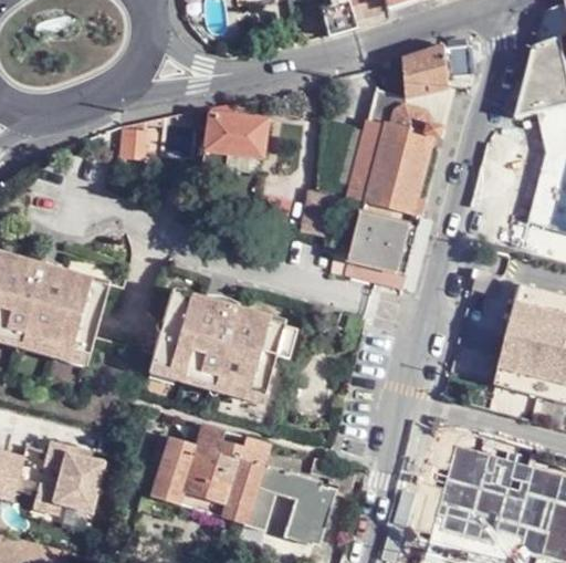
[(357,25),(387,14),(386,6),(384,0),(349,0),(350,1),(350,2),(357,25)]
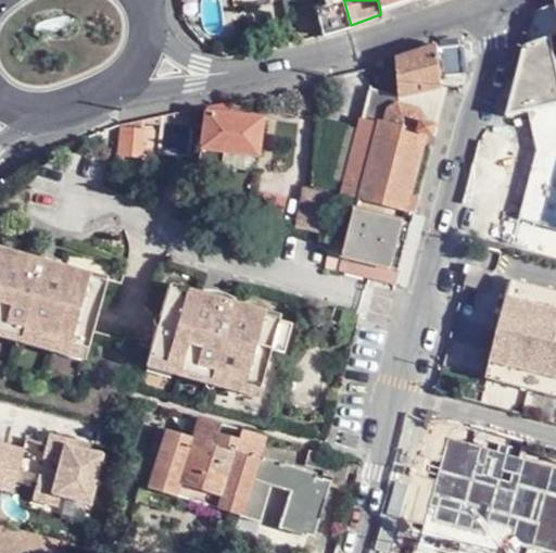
[(321,35),(351,25),(344,2),(325,5),(315,7),(321,35)]
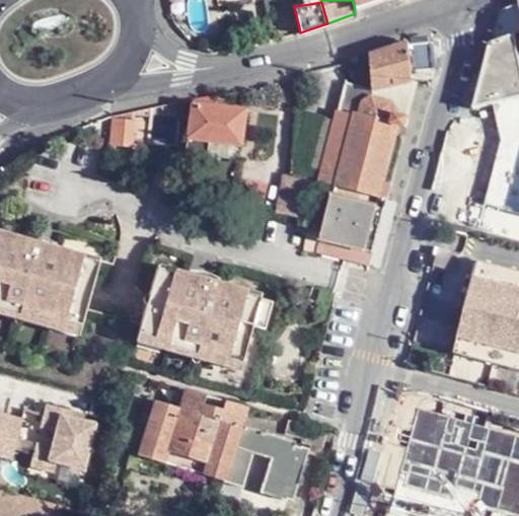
[(496,16),(491,38),(515,32),(518,30),(518,3),(499,8),(496,16)]
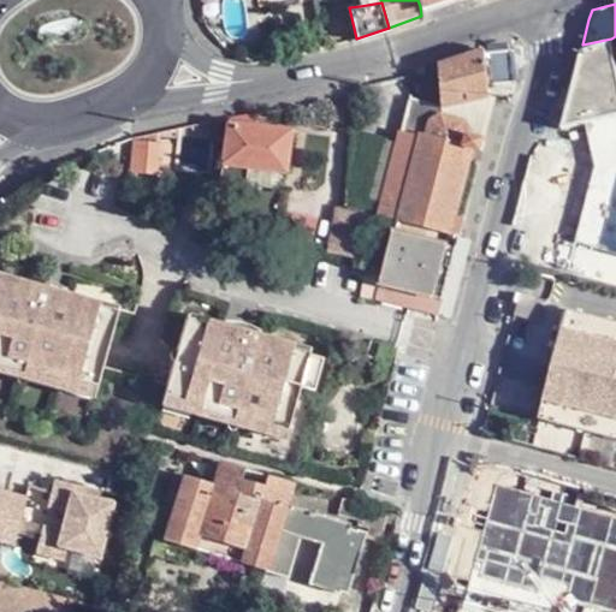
[(615,61),(611,39),(582,45),(561,123),(615,113),(615,61)]
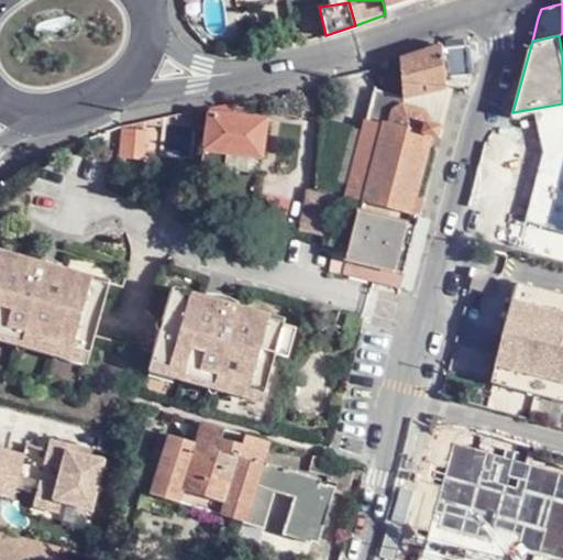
[(443,43),(401,56),(406,98),(450,86),(443,43)]
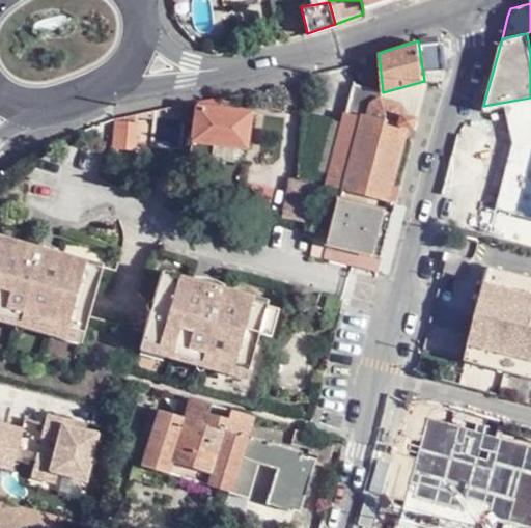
[(409,114),(417,117),(427,79),(424,81),(383,92),(404,100),(411,106),(409,114)]
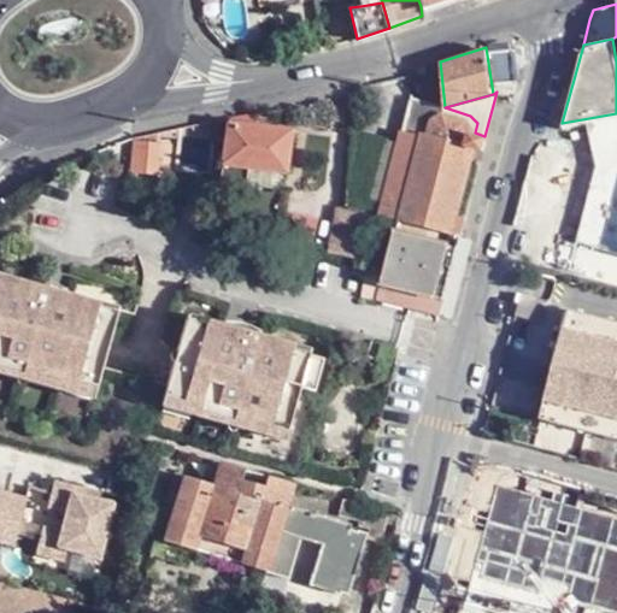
[(380,216),(397,219),(448,233),(450,227),(454,210),(471,147),(475,133),(477,123),(470,116),(445,107),(442,107),(411,102),(403,134),(399,134),(380,216)]
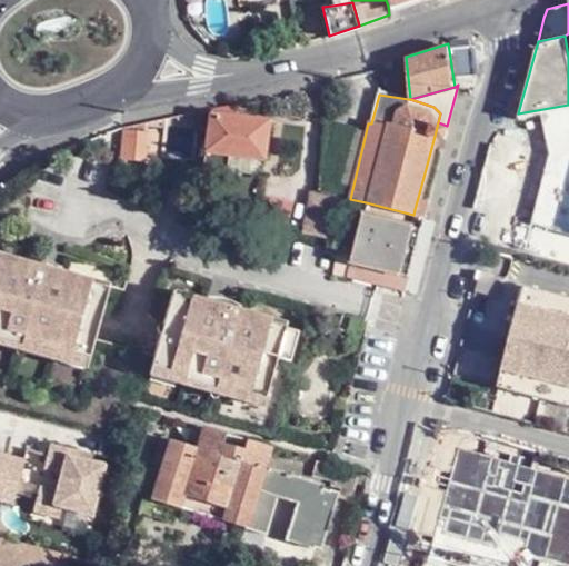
[(568,105),(518,113),(507,159),(561,148),(568,147),(568,146),(568,105)]
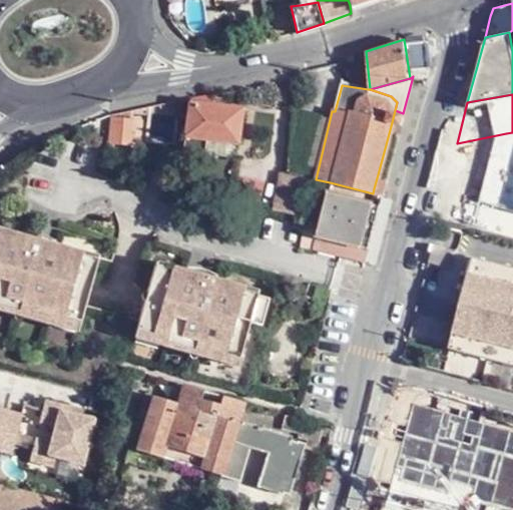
[(187,103),(210,105),(210,99),(187,97),(185,103),(187,103)]
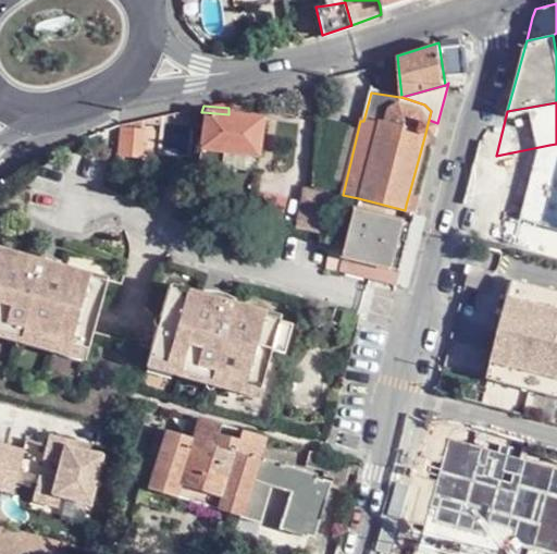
[(261,118),(229,114),(203,112),(199,154),(224,157),(256,160),(261,118)]
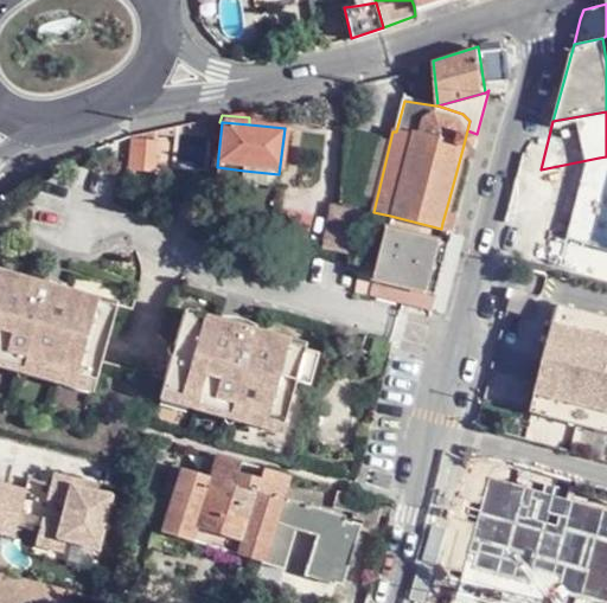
[(134,132),(129,133),(128,165),(159,166),(159,132),(136,130),(134,132)]
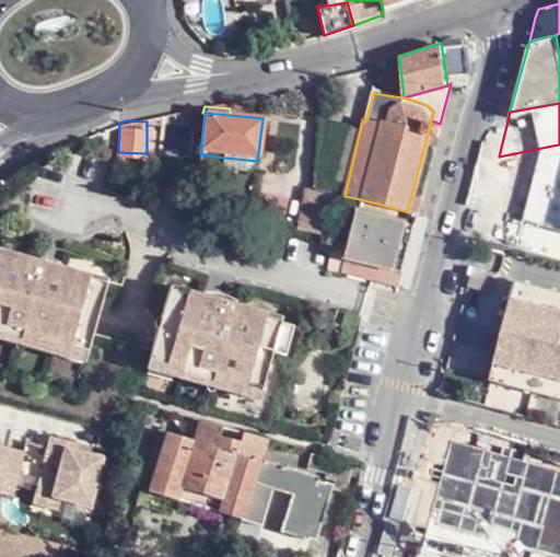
[(428,134),(436,136),(440,124),(431,120),(428,134)]
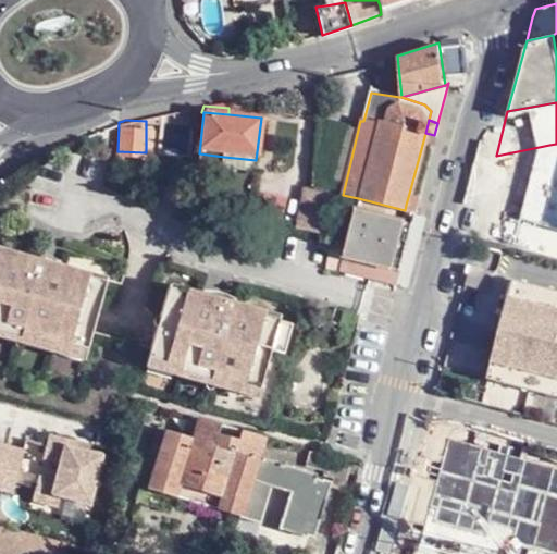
[(224,157),(199,154),(196,167),(220,171),(224,157)]
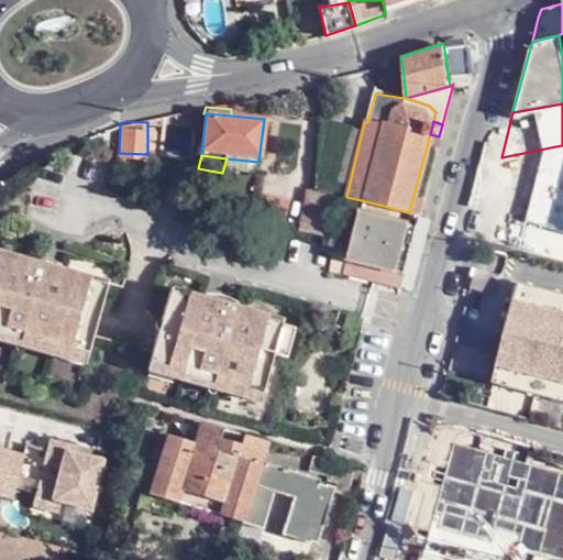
[(419,210),(423,194),(415,191),(410,207),(419,210)]
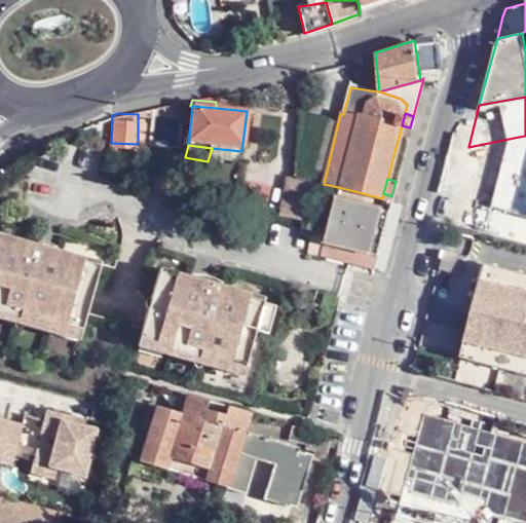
[(324,184),(313,181),(311,198),(316,200),(308,251),(320,254),(324,239),(335,196),(338,187),(324,184)]
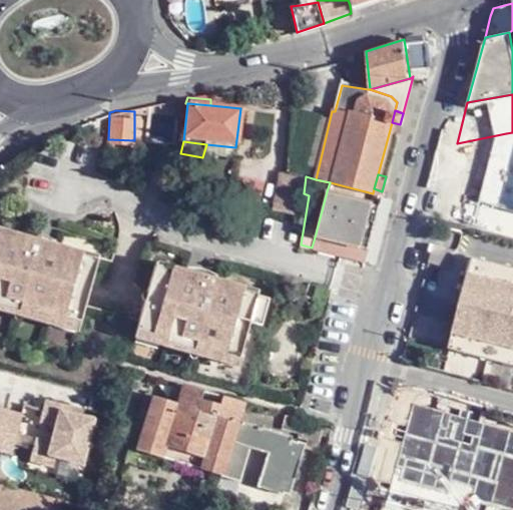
[(330,182),(327,191),(379,204),(381,195),(373,193),(330,182)]
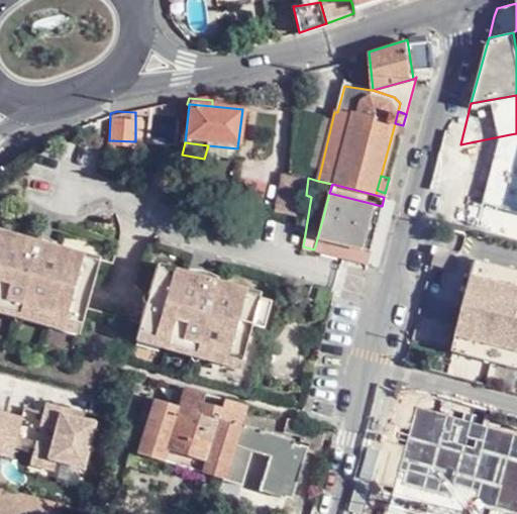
[(382,206),(329,193),(318,235),(371,249),(382,206)]
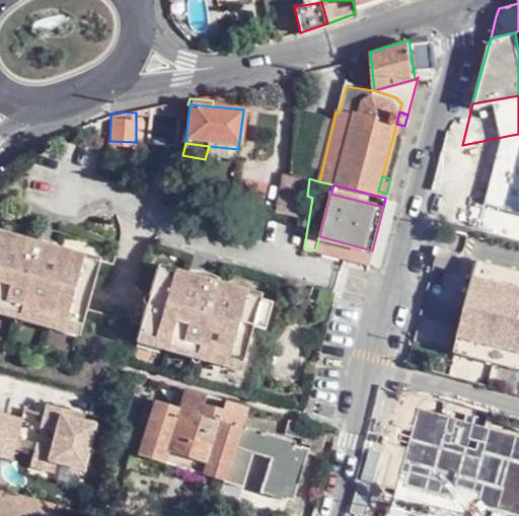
[(98,260),(54,246),(48,269),(31,264),(35,241),(0,232),(0,301),(82,323),(98,260)]
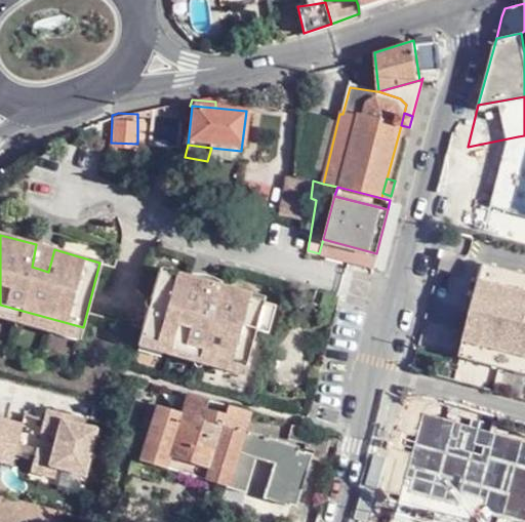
[(48,272),(54,249),(55,244),(38,239),(36,244),(32,267),(48,272)]
